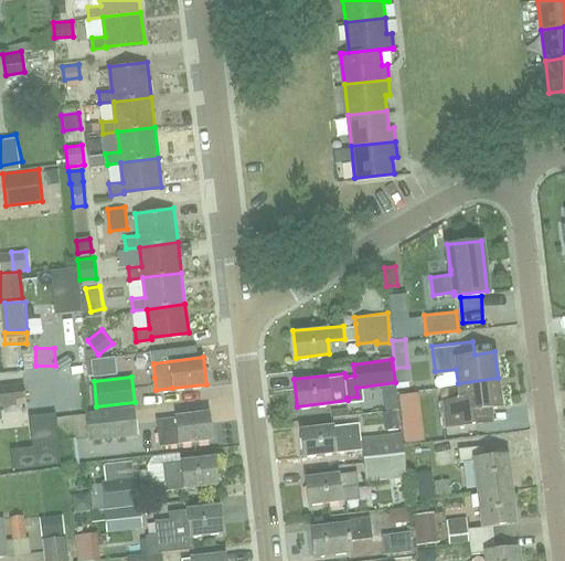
[(498,378),(458,383),(459,397),(438,400),(441,425),(482,420),(480,406),(501,403),(498,378)]
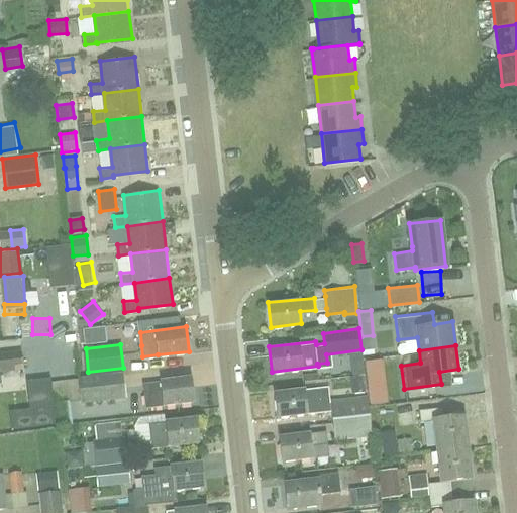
[(20,349),(0,351),(0,369),(21,368),(20,349)]
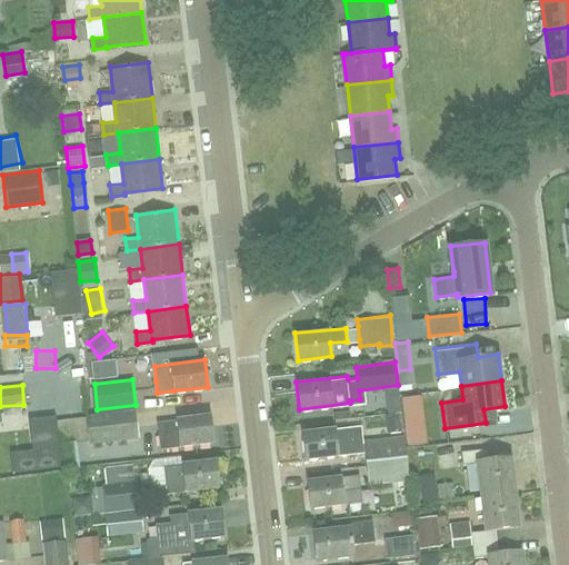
[(136,408),(119,410),(85,414),(85,415),(56,418),(57,425),(59,443),(72,442),(88,439),(88,443),(139,437),(136,410),(136,408)]
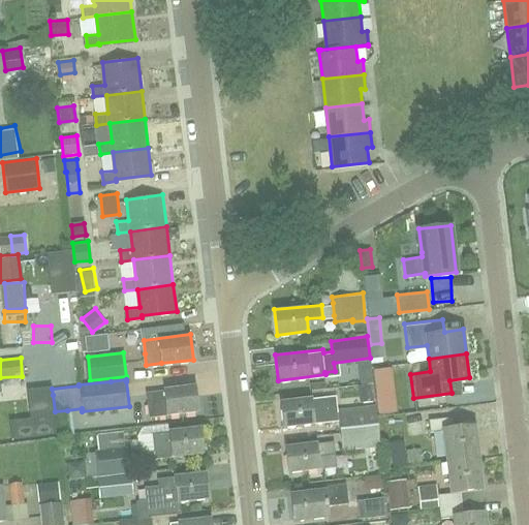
[(150,414),(198,408),(196,384),(147,391),(150,414)]
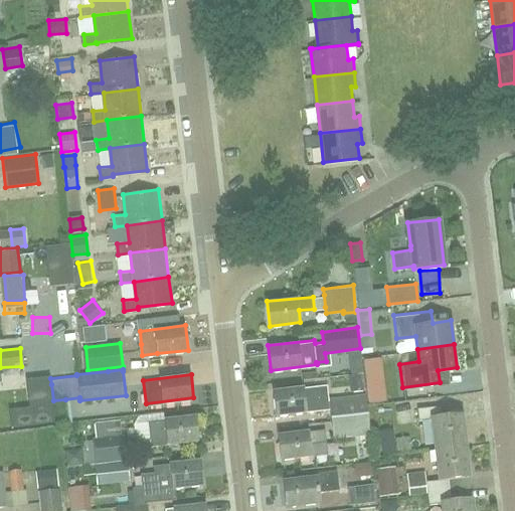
[(331,419),(368,415),(367,402),(365,392),(328,396),(327,383),(273,389),(276,414),(330,408),(331,419)]
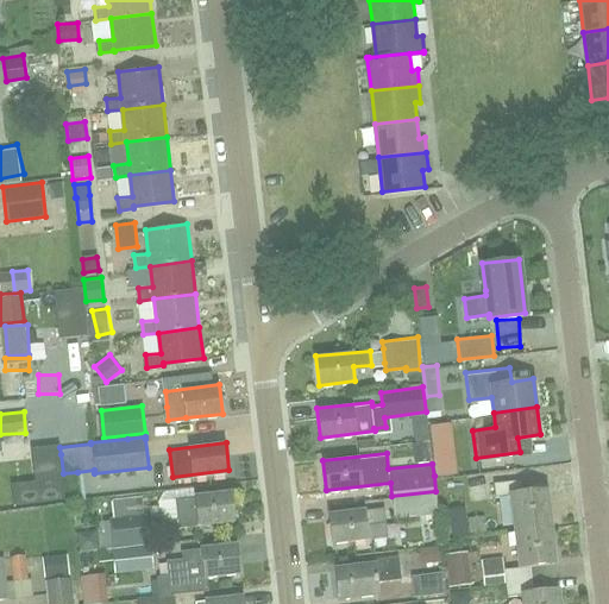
[(36,497),(64,494),(61,465),(32,469),(36,497)]
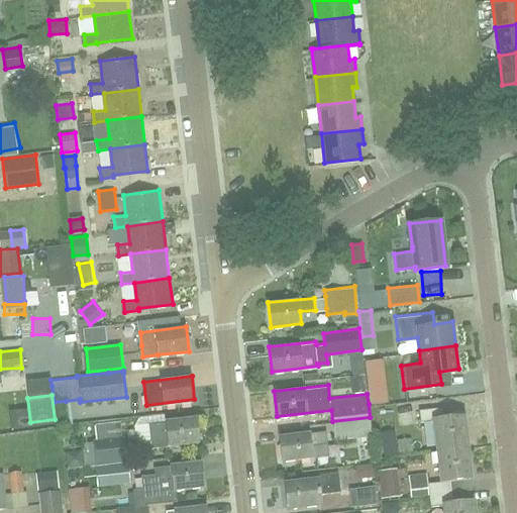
[(437,449),(468,445),(463,414),(442,417),(440,405),(419,408),(421,420),(433,419),(437,449)]
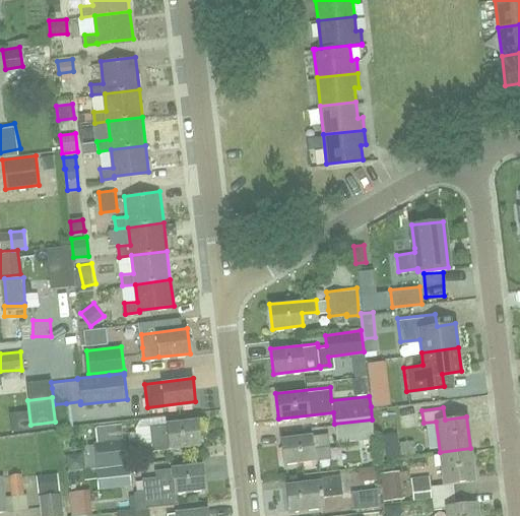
[(143,451),(170,447),(200,443),(197,420),(167,424),(166,414),(139,417),(134,427),(136,444),(143,451)]
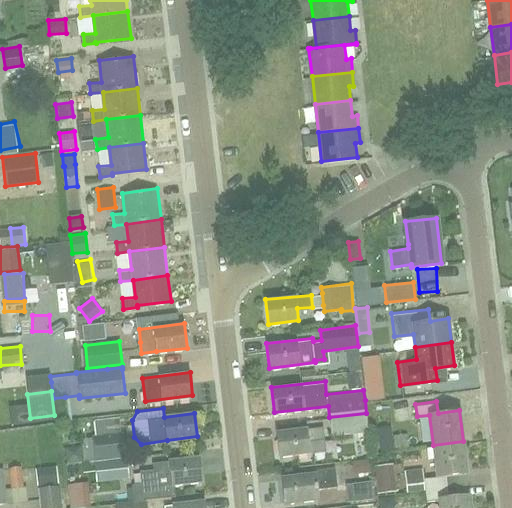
[(366,413),(329,417),(331,435),(359,431),(361,446),(370,445),(366,413)]
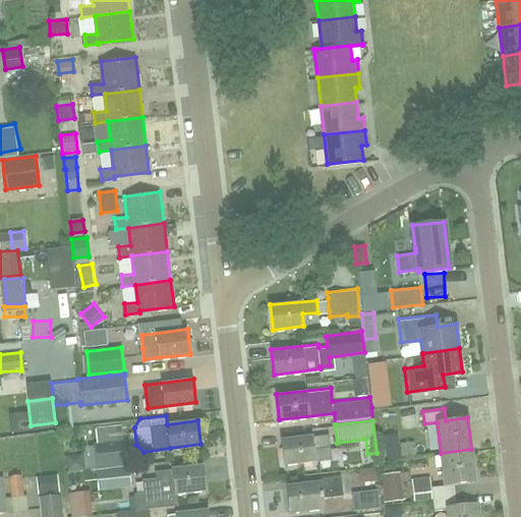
[(331,458),(330,446),(328,434),(281,439),(284,463),(331,458)]
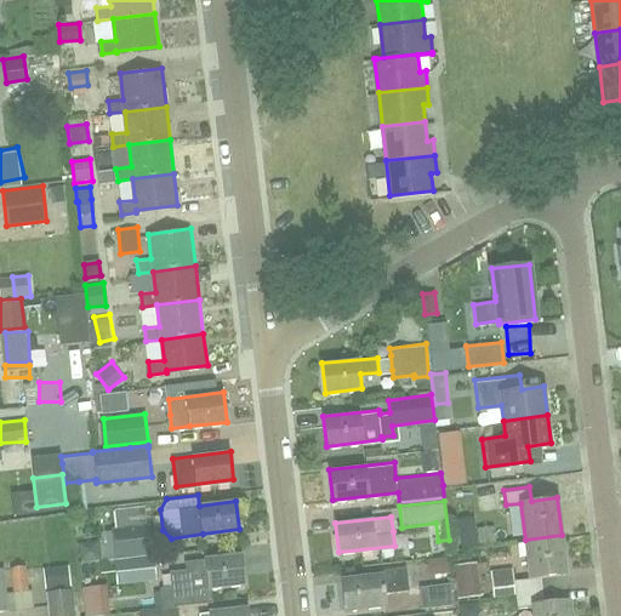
[(121,531),(124,558),(153,553),(151,528),(143,528),(142,522),(124,524),(125,530),(121,531)]
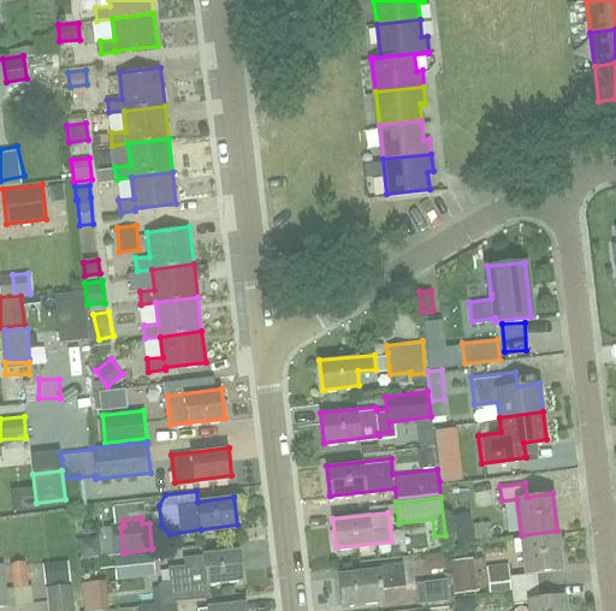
[(525,569),(509,571),(508,563),(486,564),(490,591),(511,588),(511,587),(537,583),(535,569),(561,567),(557,531),(521,535),(525,569)]
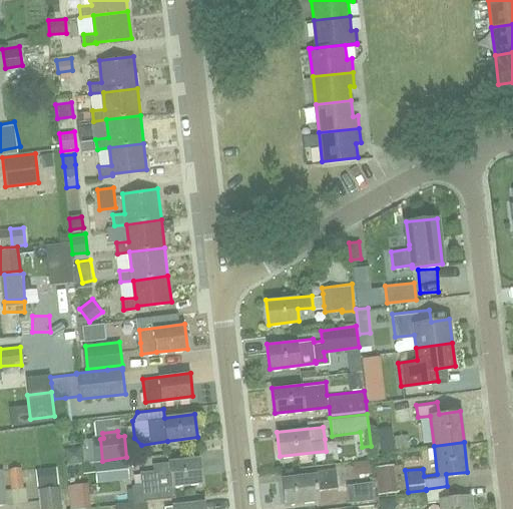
[(126,457),(102,461),(94,462),(96,481),(128,477),(126,457)]
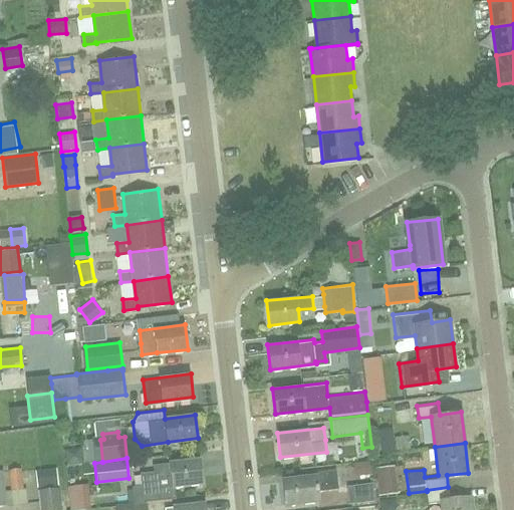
[(136,503),(147,501),(177,497),(175,486),(203,482),(200,458),(170,461),(170,462),(155,464),(156,470),(142,472),(144,485),(134,486),(136,503)]
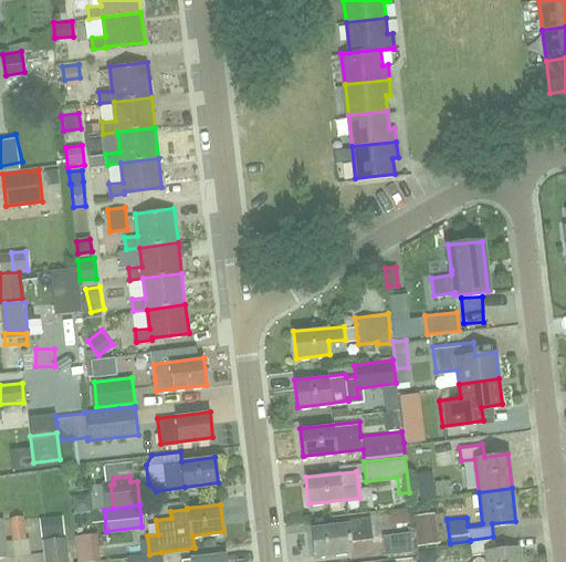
[(11,538),(25,537),(23,514),(8,516),(11,538)]
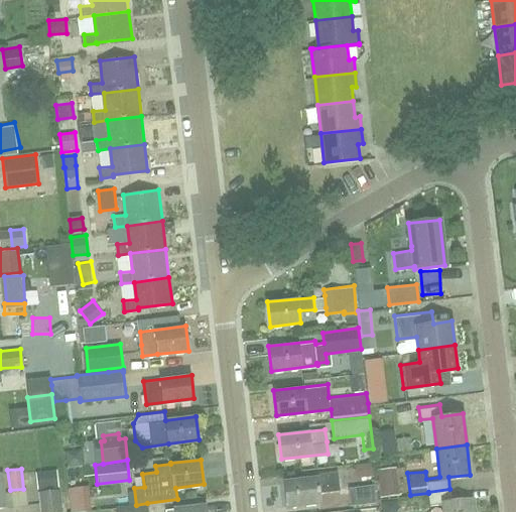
[(37,488),(58,486),(56,469),(35,472),(37,488)]
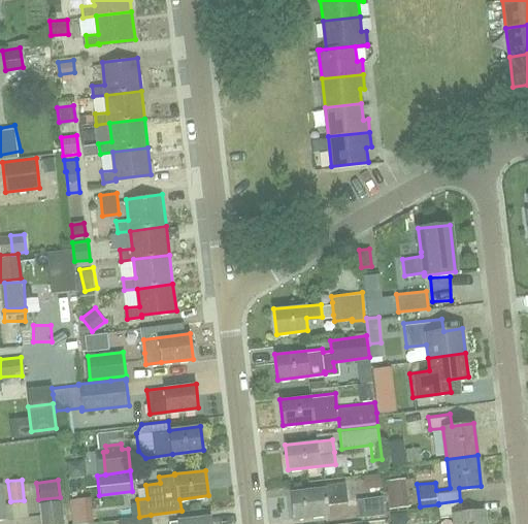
[(348,501),(347,495),(344,482),(324,484),(324,488),(291,492),(294,519),(328,515),(327,503),(348,501)]
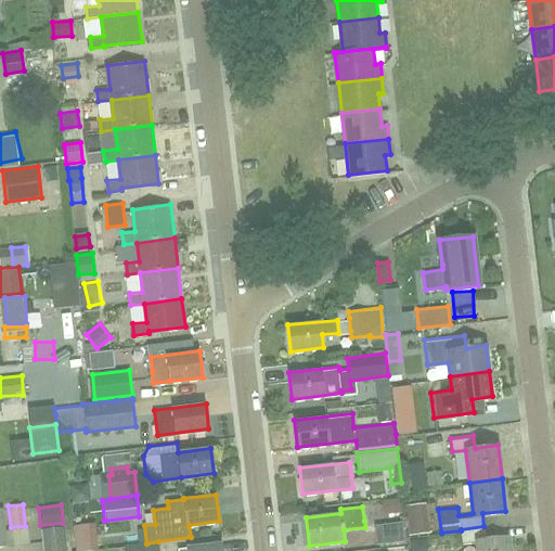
[(407,514),(409,534),(429,532),(427,512),(407,514)]
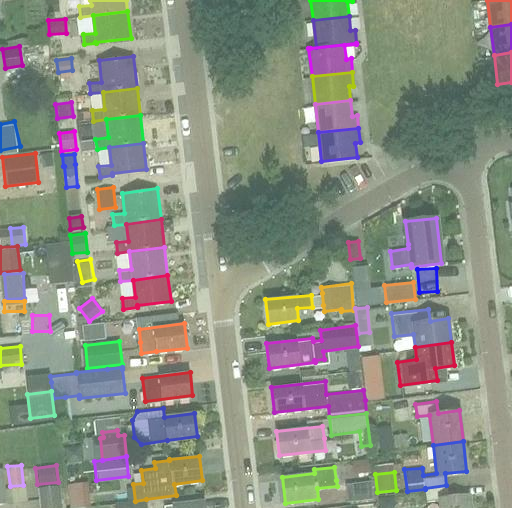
[(75,505),(93,502),(89,479),(71,482),(75,505)]
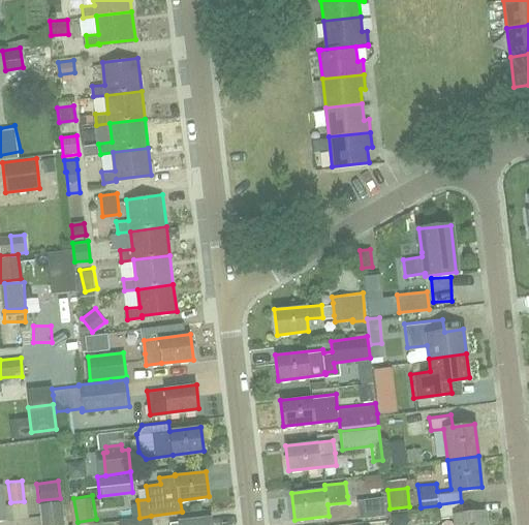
[(360,518),(386,514),(384,496),(356,499),(360,518)]
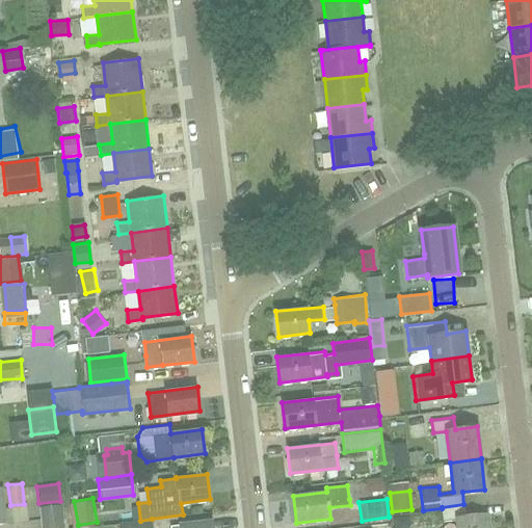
[(42,527),(63,527),(61,503),(40,505),(42,527)]
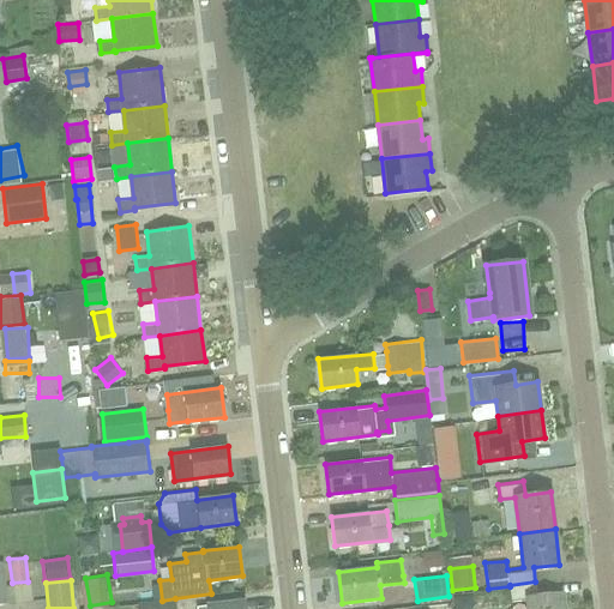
[(510,585),(510,586),(511,600),(527,598),(528,608),(565,608),(563,592),(537,596),(535,582),(510,585)]
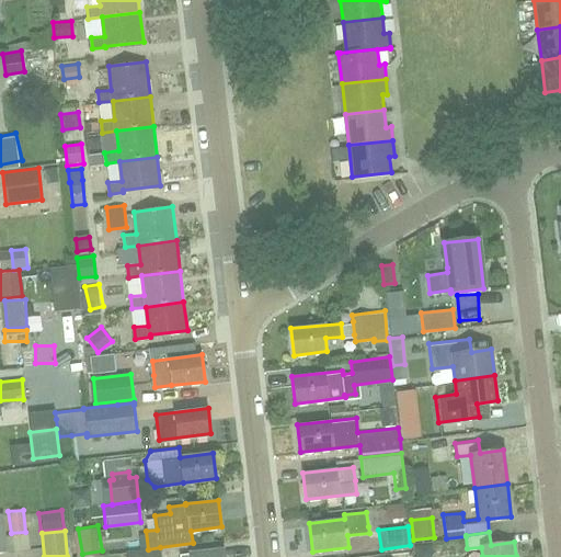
[(161,556),(160,547),(148,549),(127,552),(127,556),(161,556)]
